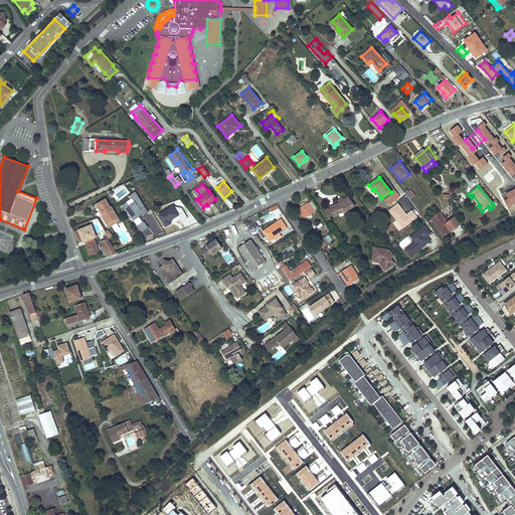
[(193,192),(198,198),(201,196),(196,189),(193,192)]
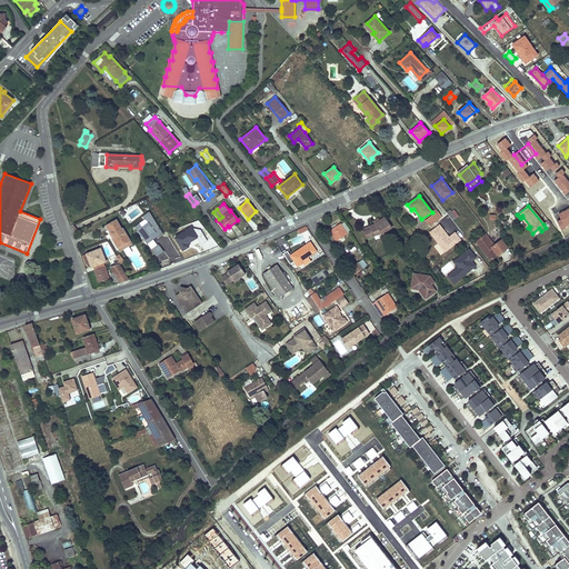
[(449,210),(446,212),(452,220),(456,218),(449,210)]
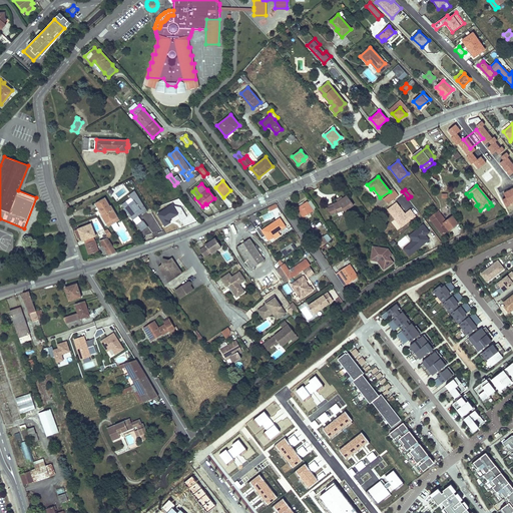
[(141,231),(147,226),(139,215),(147,209),(134,190),(128,194),(131,197),(121,203),(141,231)]
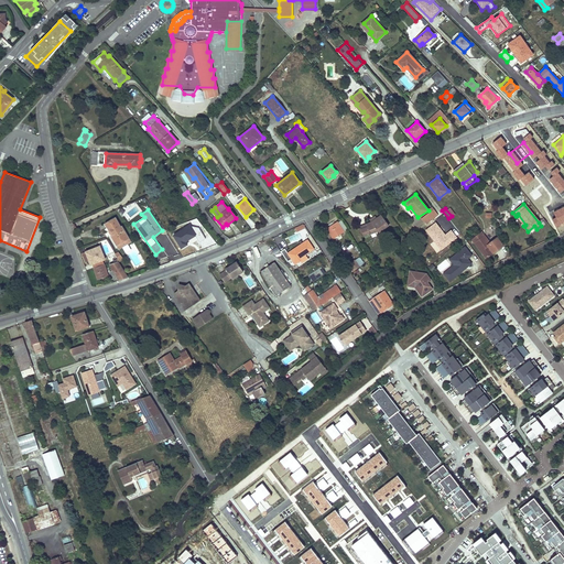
[(442,210),(438,213),(453,231),(456,228),(448,218),(442,210)]
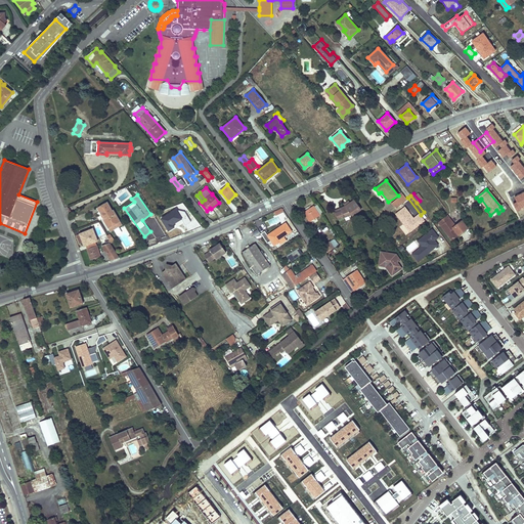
[(399,197),(391,203),(396,207),(403,202),(399,197)]
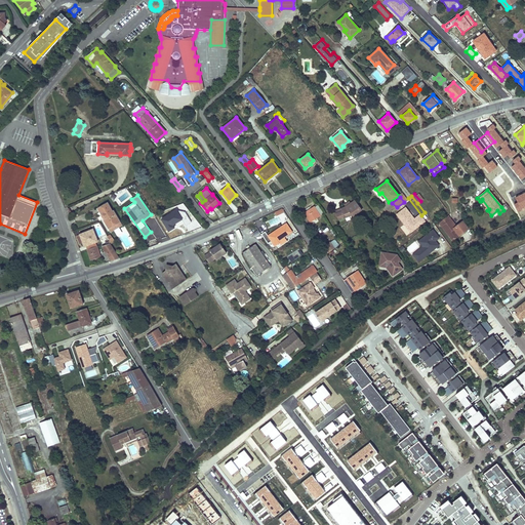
[(489,209),(482,199),(481,201),(488,210),(489,209)]
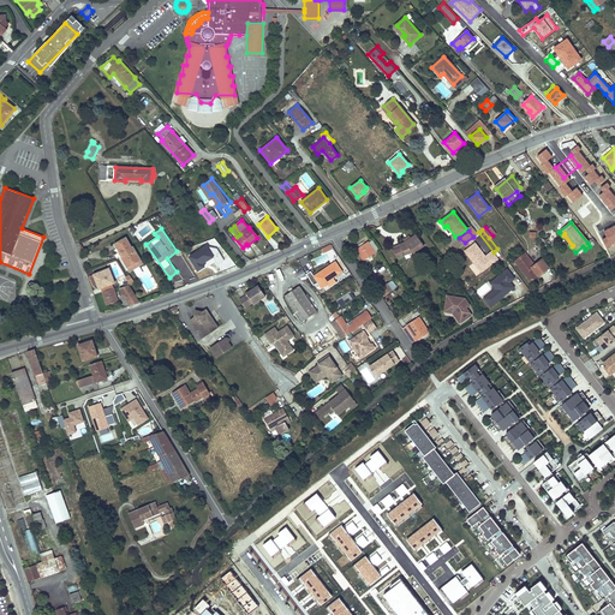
[(400,248),(393,250),(395,257),(412,252),(412,254),(423,245),(416,234),(405,243),(399,244),(400,248)]
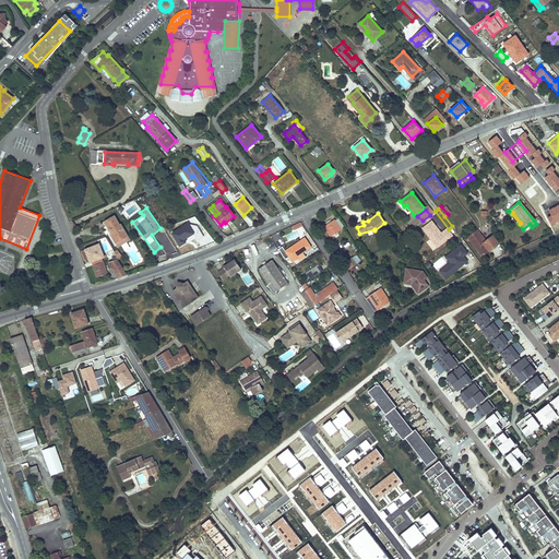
[(114,216),(104,223),(107,229),(107,230),(108,232),(108,233),(109,233),(110,234),(109,235),(118,248),(130,240),(120,225),(119,225),(114,216)]
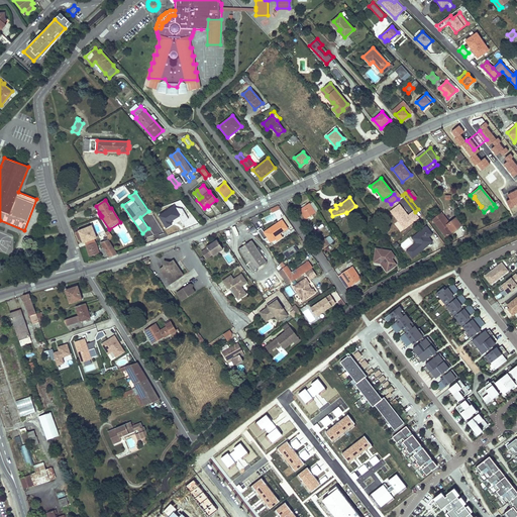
[(309,203),(300,210),(305,218),(315,212),(309,203)]
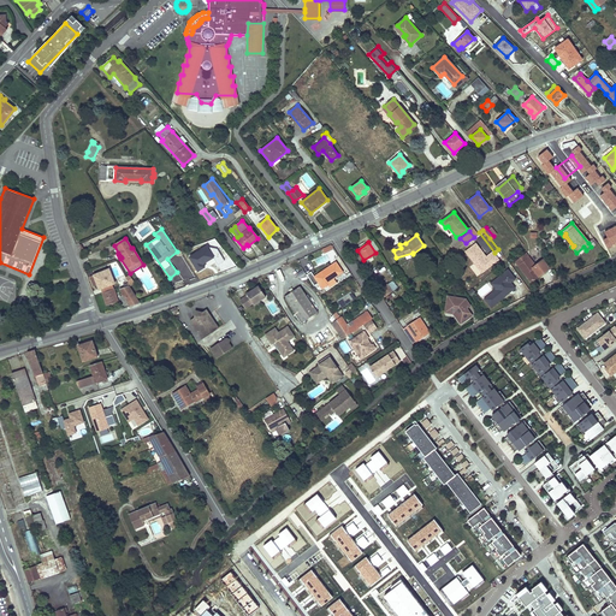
[(535,266),(526,254),(516,262),(531,282),(549,268),(543,260),(535,266)]
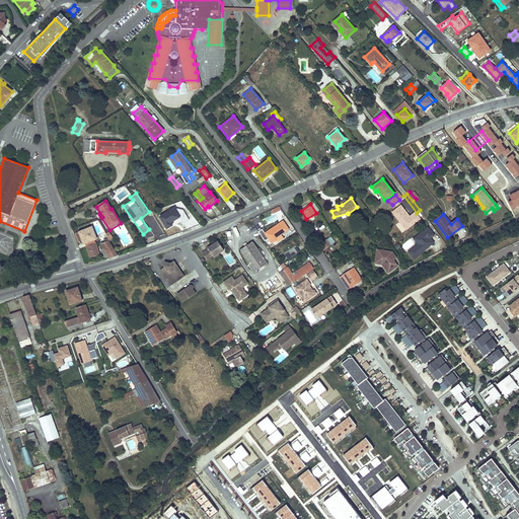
[(288,229),(283,221),(265,233),(271,242),(275,240),(274,238),(280,234),(288,229)]
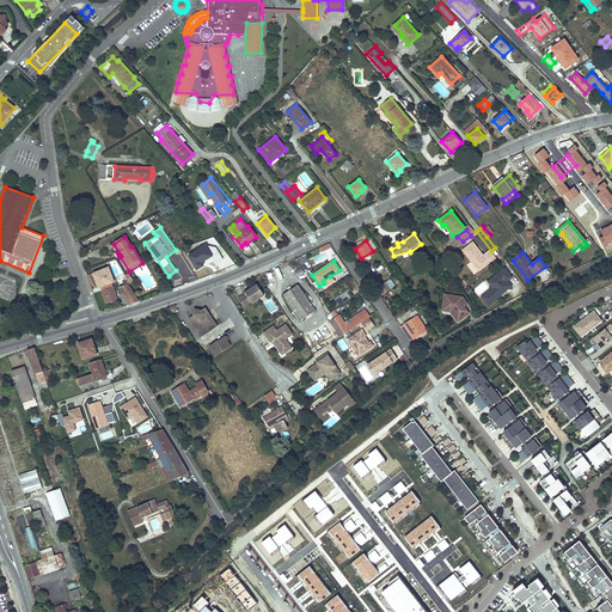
[(108,268),(92,273),(96,282),(98,287),(112,281),(108,268)]
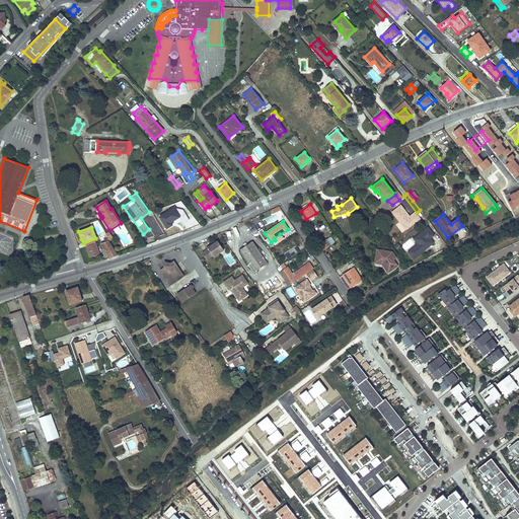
[(408,251),(413,260),(433,244),(429,239),(433,236),(426,228),(413,239),(417,244),(408,251)]
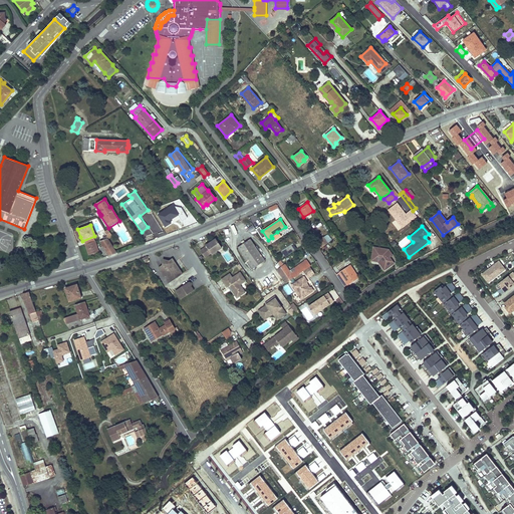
[(327,235),(314,243),(318,249),(330,241),(327,235)]
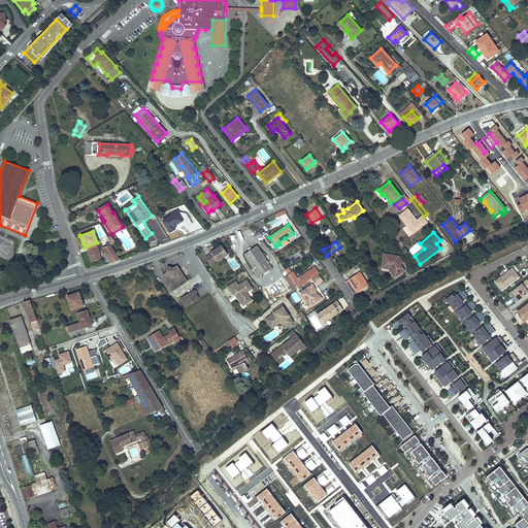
[(228,254),(222,244),(211,252),(212,253),(205,257),(210,264),(217,260),(218,261),(228,254)]
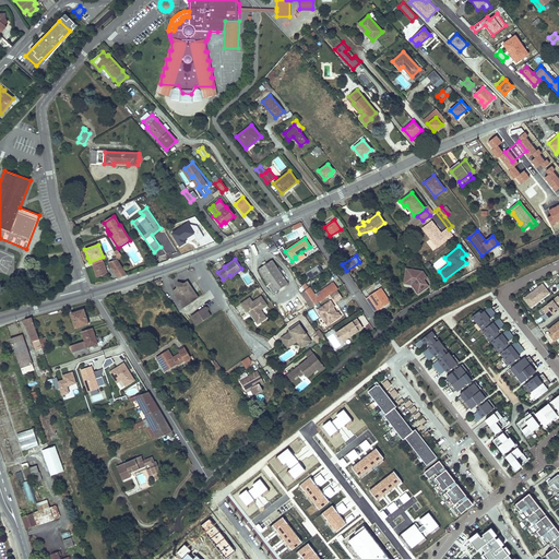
[(109,262),(108,262),(110,265),(108,266),(109,269),(108,270),(113,276),(117,275),(118,277),(126,274),(116,260),(109,262)]
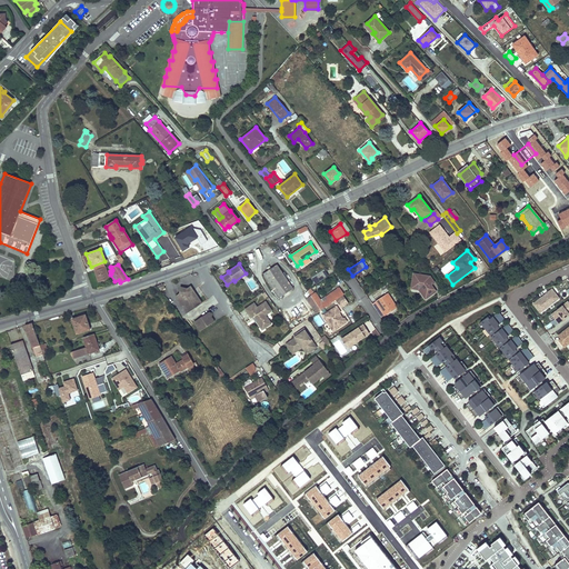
[(277,265),(263,275),(279,298),(292,288),(277,265)]
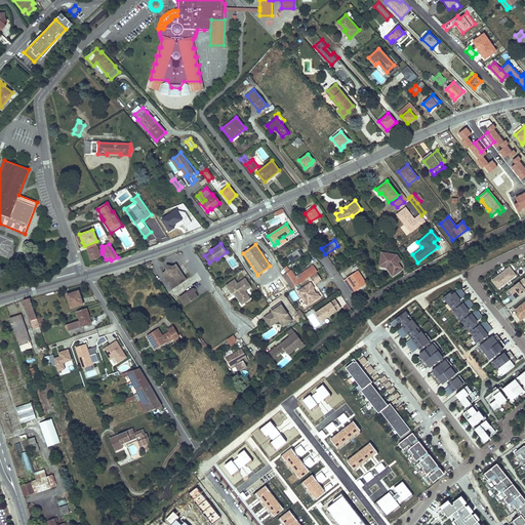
[(96,246),(87,250),(90,259),(101,256),(96,246)]
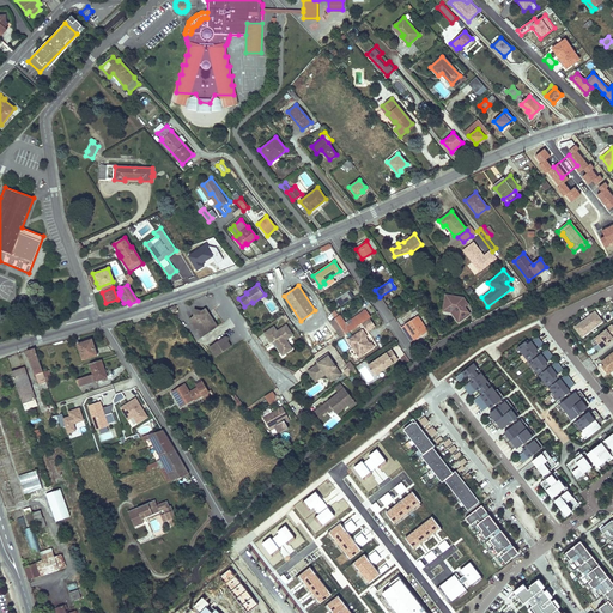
[(337,298),(340,305),(354,297),(350,290),(337,298)]
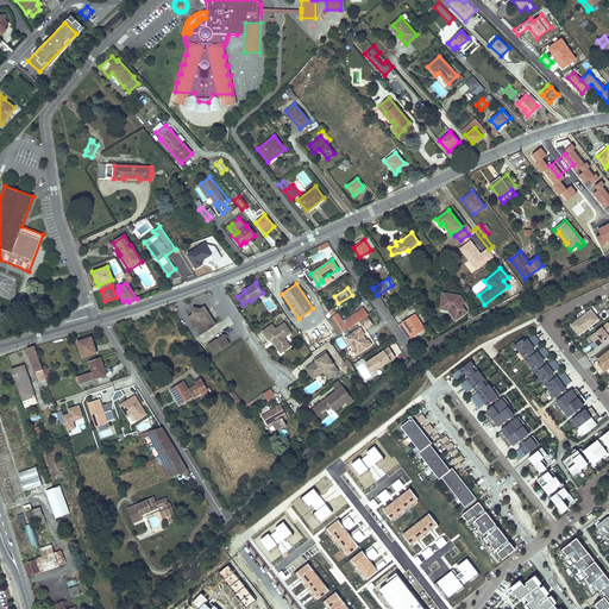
[(441,293),(439,307),(445,308),(446,305),(449,305),(450,313),(456,319),(466,312),(462,305),(464,302),(459,295),(456,297),(452,296),(451,294),(441,293)]
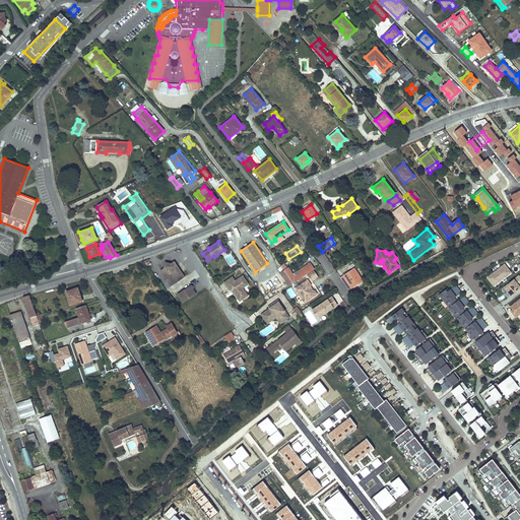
[(310,263),(293,274),(287,267),(286,267),(283,269),(294,282),(307,273),(313,269),(310,263)]
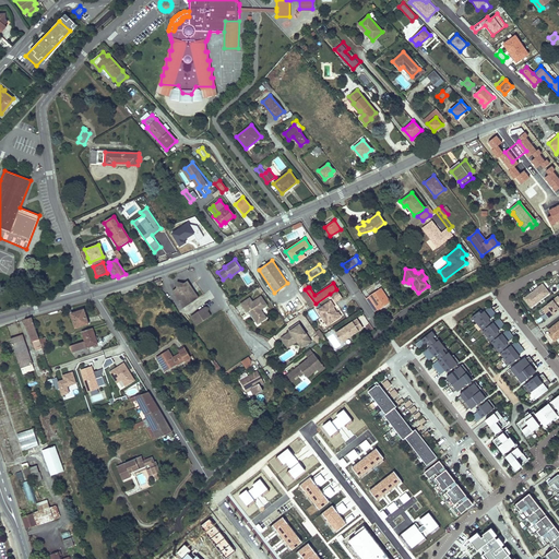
[(549,294),(543,285),(524,298),(532,307),(549,294)]
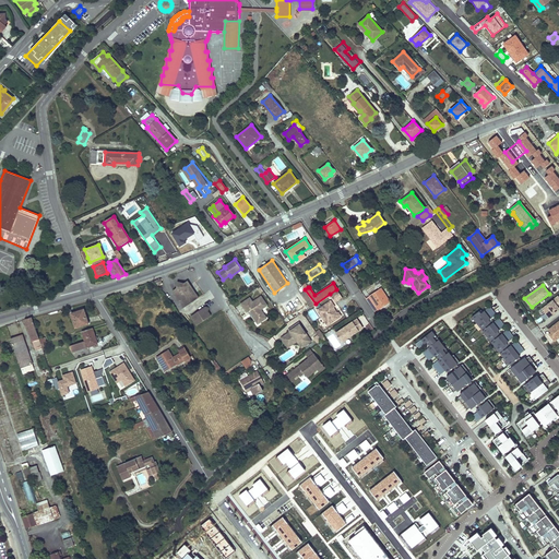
[(185,308),(199,298),(190,286),(182,290),(180,287),(177,289),(174,292),(185,308)]
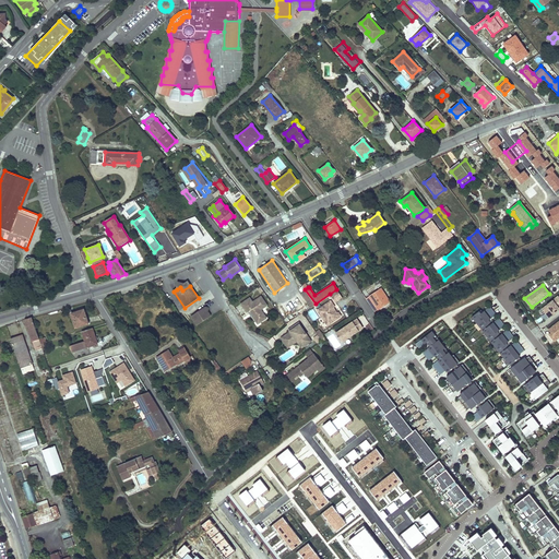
[(383,292),(380,288),(365,298),(371,309),(376,306),(378,309),(382,306),(382,305),(387,301),(381,293),(383,292)]
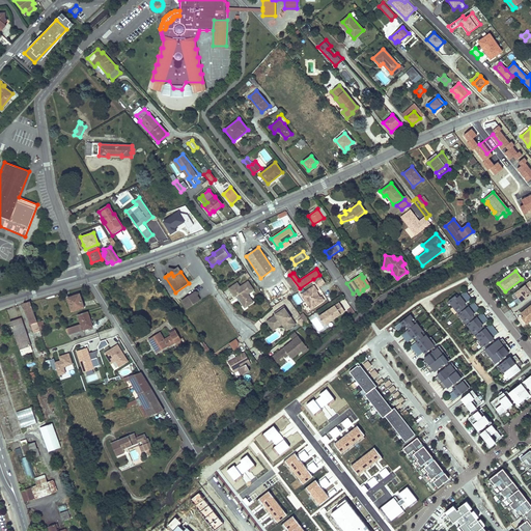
[(325,282),(319,275),(313,279),(318,287),(325,282)]
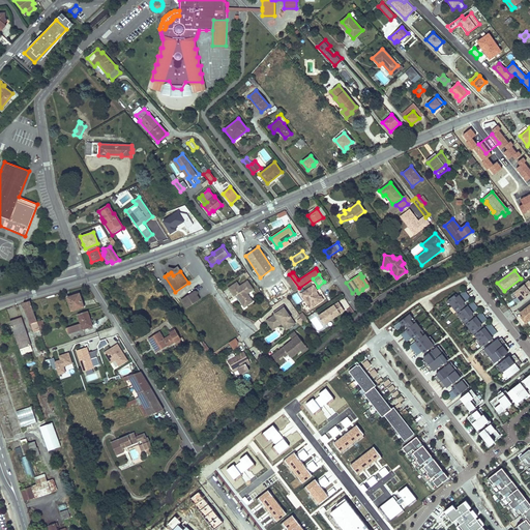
[(529,281),(513,293),(521,302),(529,294),(529,292),(529,291),(529,290),(529,281)]
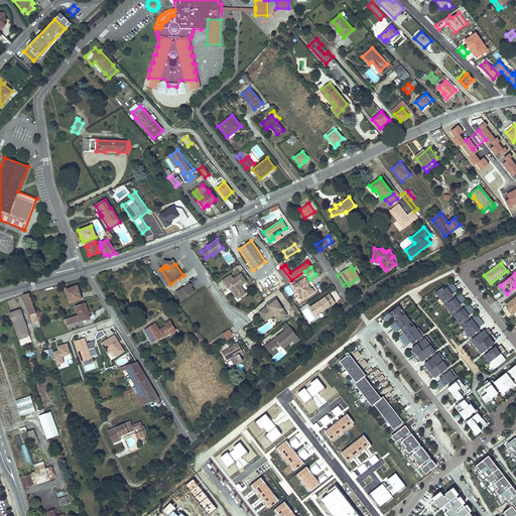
[(233,279),(230,275),(222,280),(227,288),(228,288),(230,286),(233,290),(232,291),(236,297),(238,295),(239,297),(245,293),(240,286),(246,282),(240,274),(233,279)]
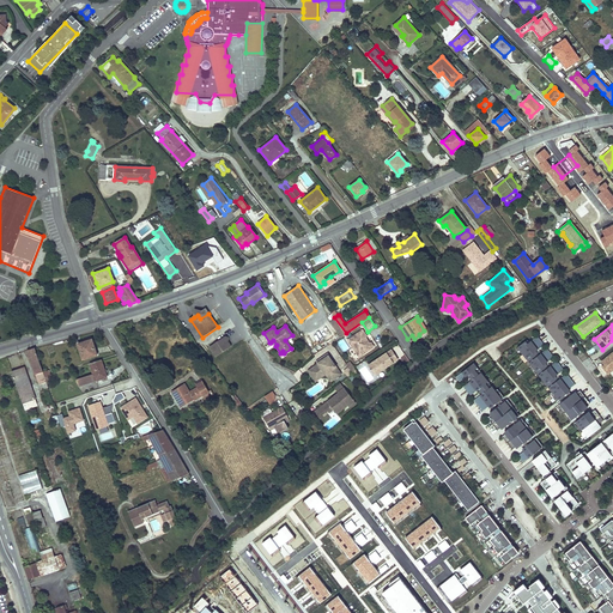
[(356,334),(359,340),(366,335),(362,329),(356,334)]
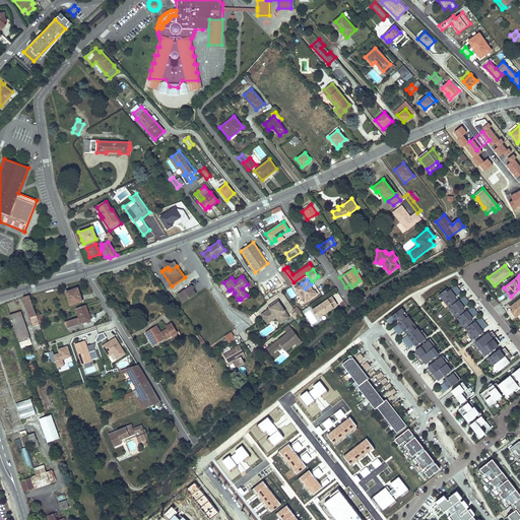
[(311,286),(312,286),(311,284),(305,288),(302,283),(297,287),(299,291),(306,302),(317,294),(314,289),(314,290),(311,286)]
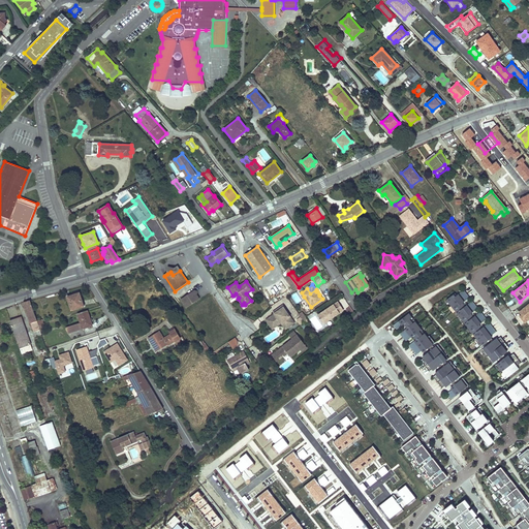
[(455,292),(447,298),(455,307),(470,294),(465,289),(457,296),(455,292)]
